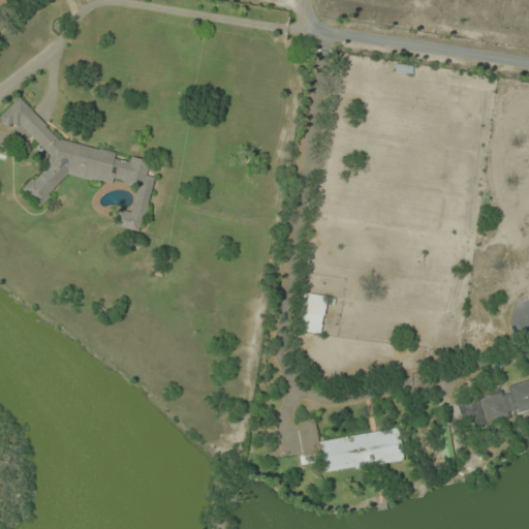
[(70,173),(135,190),(129,213),(119,210),(115,223),(119,227),(139,232),(154,177),(146,175),(149,162),(130,157),(126,161),(120,159),(115,154),(60,139),(18,98),(0,116),(0,120),(2,123),(21,127),(49,155),(45,166),(23,190),(23,191),(37,206),(70,173)]
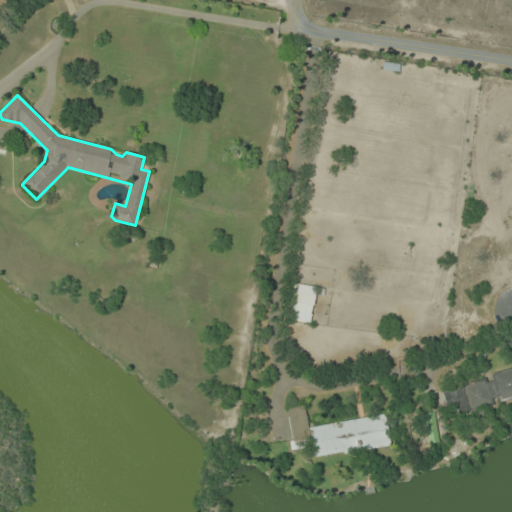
[(309,324),(316,288),(293,284),(287,320),(309,324)]
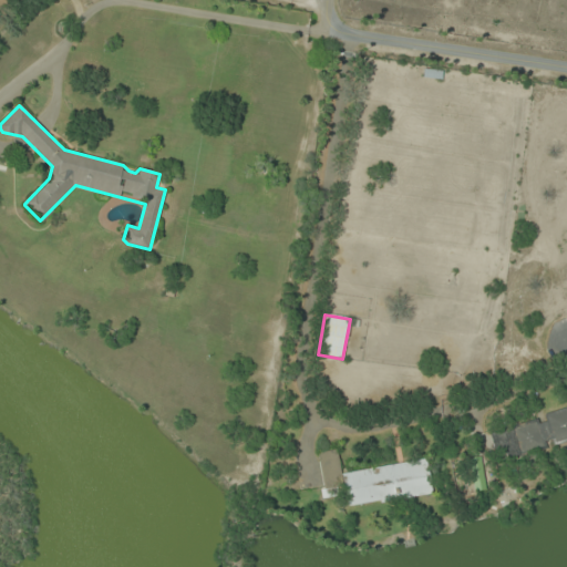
[(566,408),(487,432),(494,455),(504,452),(506,459),(566,440),(566,408)]
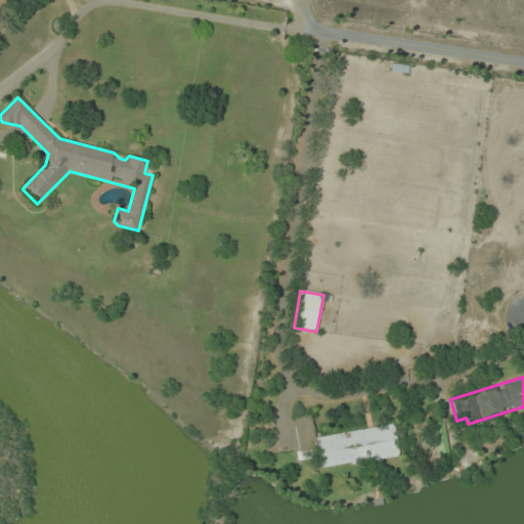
[(318,469),(398,457),(393,426),(314,437),(318,469)]
